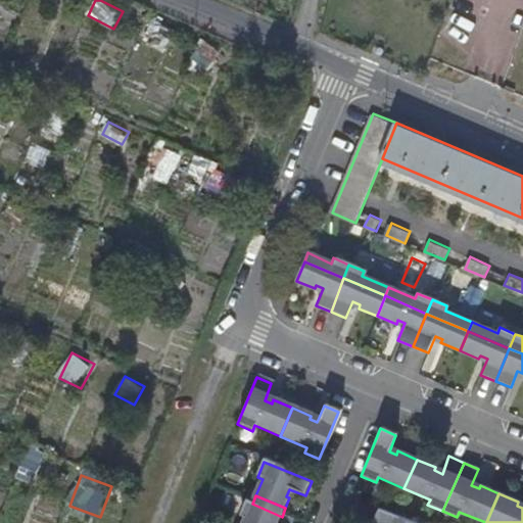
[(282,517),(252,504),(246,502),(240,516),(245,519),(243,522),(293,522),(294,521),(282,517)]
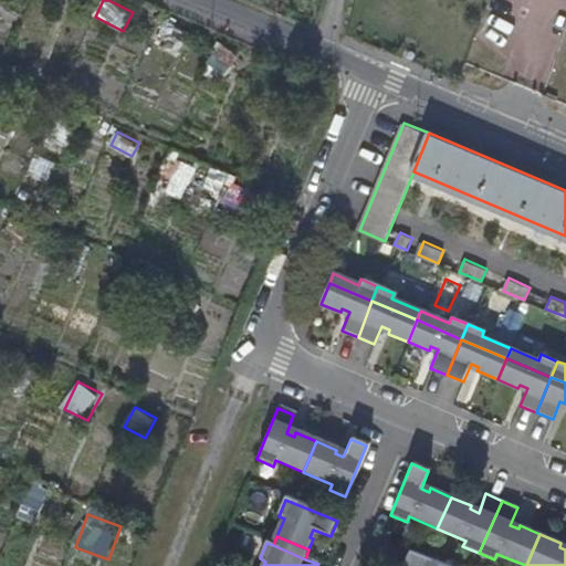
[(446,565),(411,552),(405,565),(446,565)]
